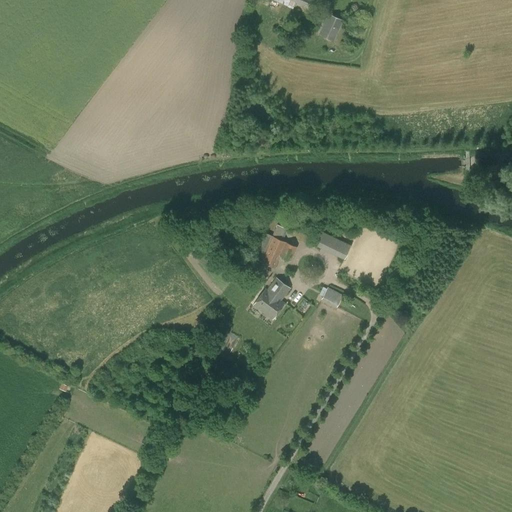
[(312,0),(271,0),(292,9),(294,3),(309,9),(312,0)]
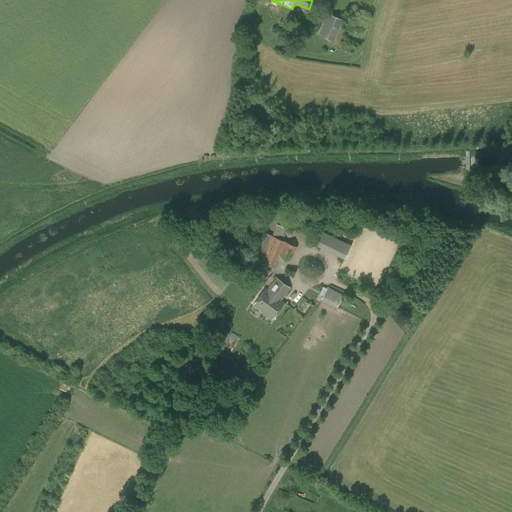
[(327,13),(317,35),(333,42),(343,20),(327,13)]
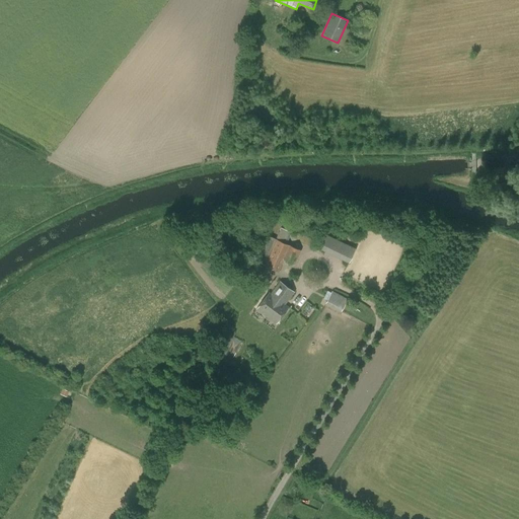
[(281,228),(264,266),(278,272),(284,260),(294,264),(300,249),(286,243),(291,232),(287,230),(288,228),(285,226),(284,229),(281,228)]
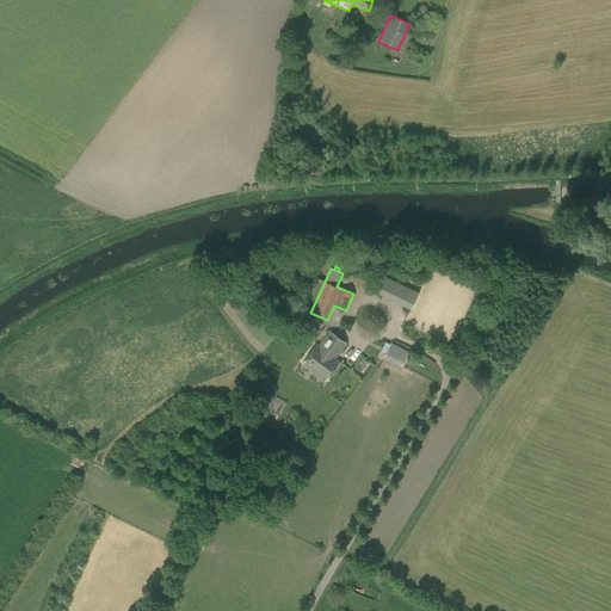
[(384,276),(376,294),(409,310),(418,292),(384,276)]
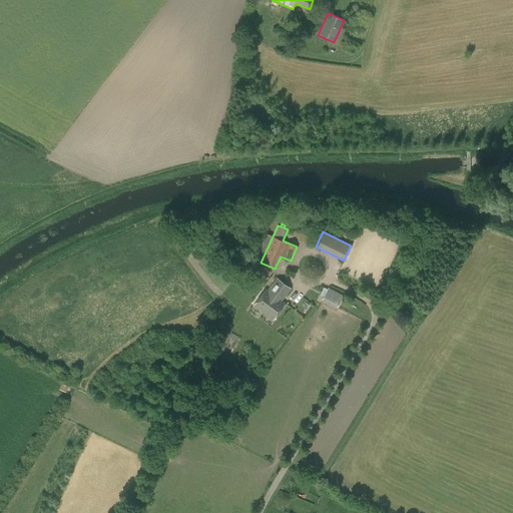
[(277,279),(268,291),(266,290),(253,306),(273,320),(285,304),(281,301),(291,289),(277,279)]
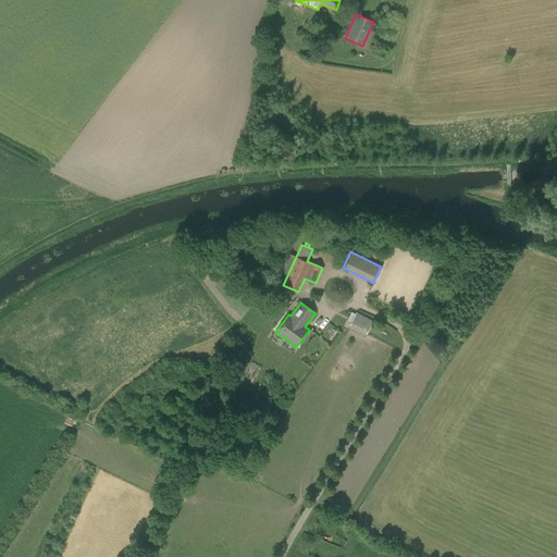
[(346,321),(362,329),(368,318),(355,311),(354,313),(350,312),(346,321)]
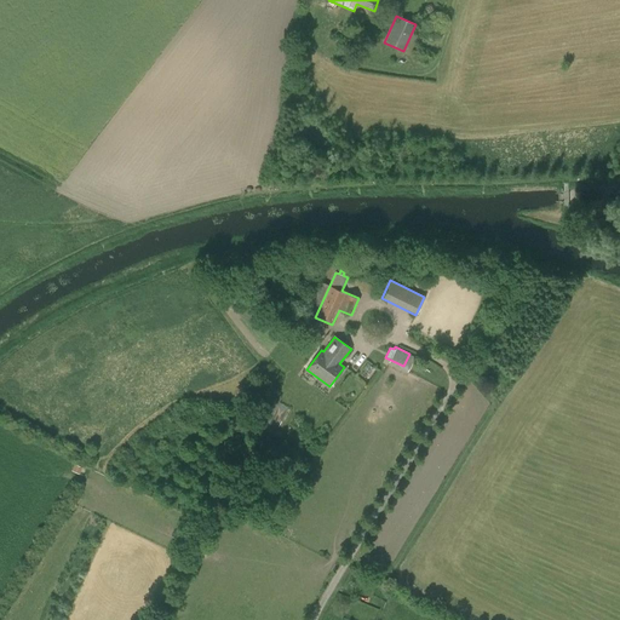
[(367,362),(356,374),(365,382),(375,369),(367,362)]
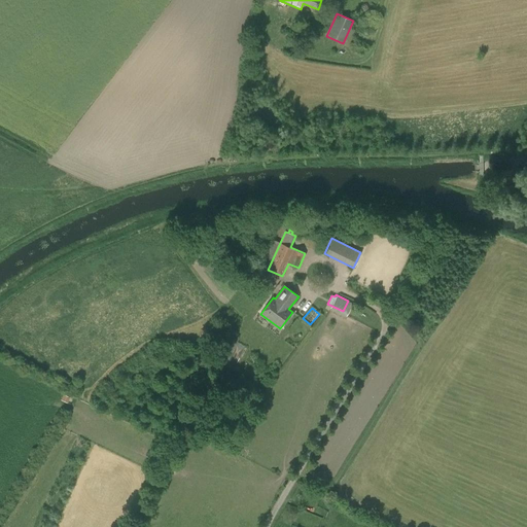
[(224,338),(216,355),(226,360),(236,343),(224,338)]
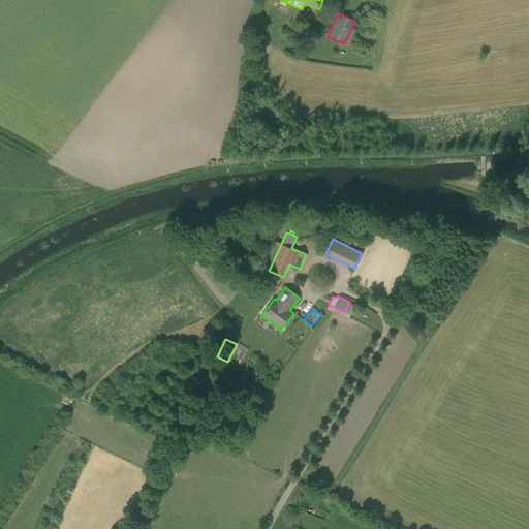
All buildings are outlined.
